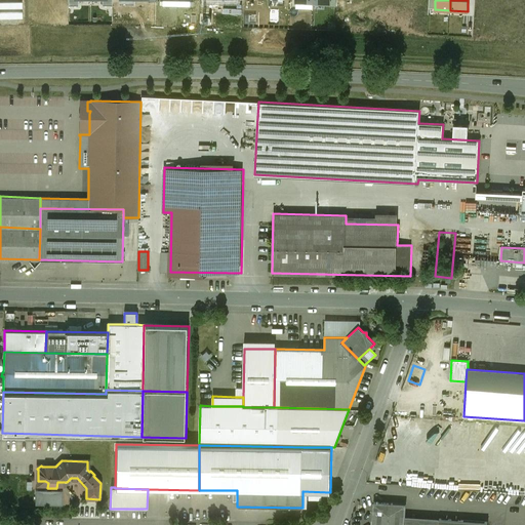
[(487,524),(488,522),(405,517),(405,505),(374,502),(372,524),(487,524)]
